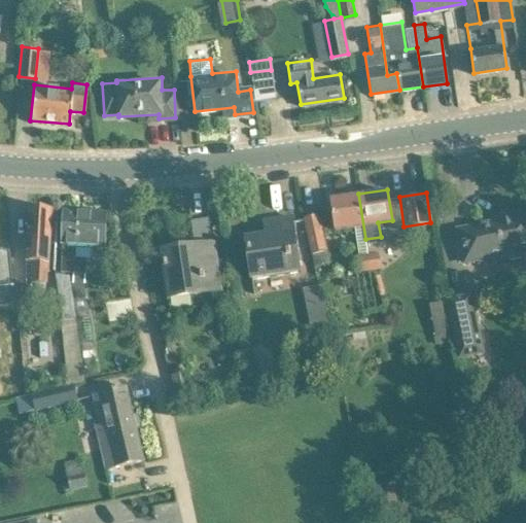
[(365,239),(358,194),(329,198),(334,229),(354,225),(358,253),(354,253),(356,271),(374,268),(370,251),(367,251),(365,239)]
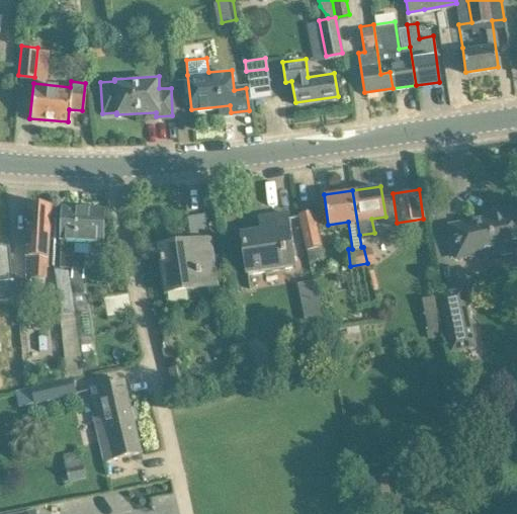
[(48,255),(51,204),(27,203),(24,275),(26,286),(46,287),(47,315),(58,314),(65,362),(80,359),(67,268),(47,268),(47,255),(48,255)]
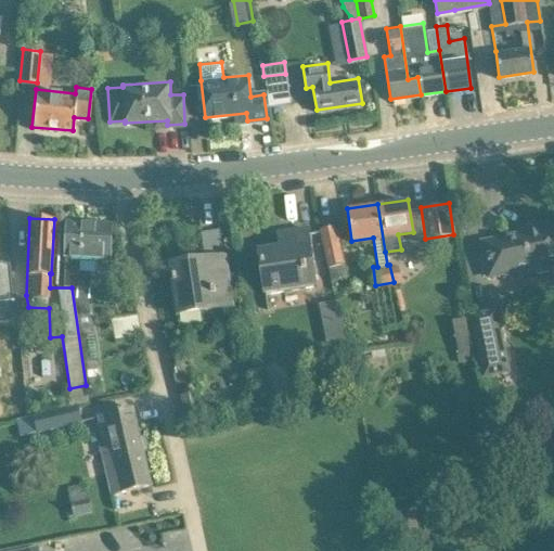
[(108,257),(111,222),(67,220),(63,285),(76,285),(76,295),(89,296),(90,270),(93,270),(97,267),(98,257),(108,257)]
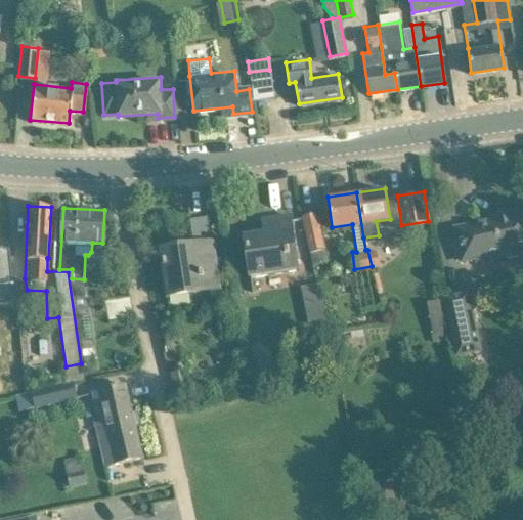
[(327,259),(315,210),(302,213),(313,262),(327,259)]
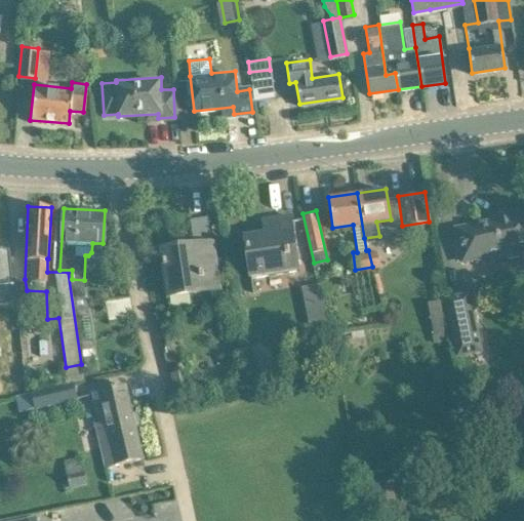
[(522,245),(523,245),(523,212),(513,215),(512,210),(492,215),(493,219),(455,228),(461,258),(500,250),(500,254),(523,249),(522,245)]
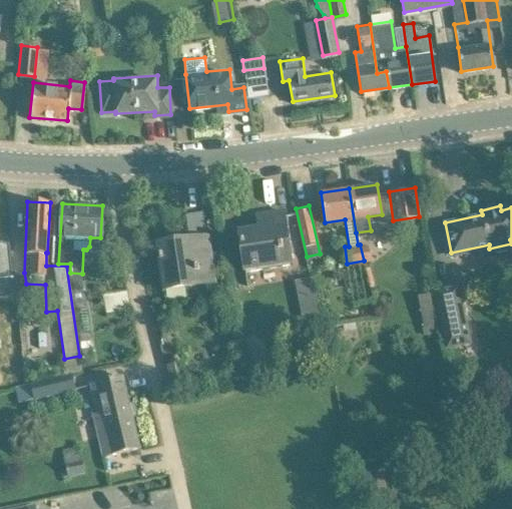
[(206,206),(187,209),(190,231),(210,229),(206,206)]
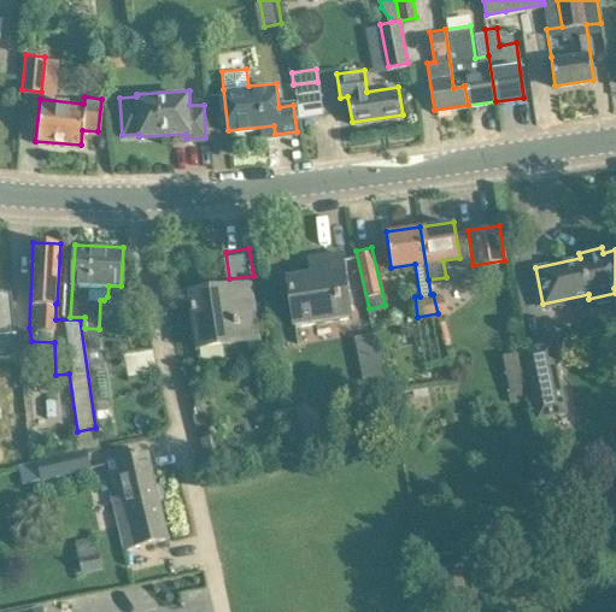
[(350,317),(339,252),(320,254),(322,271),(287,277),(294,325),(350,317)]
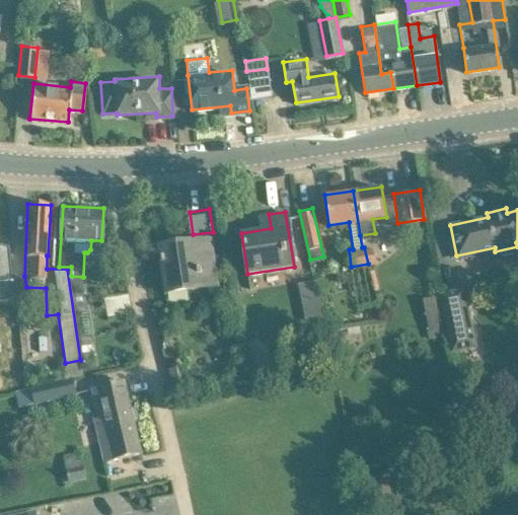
[(216,284),(209,238),(159,245),(165,292),(216,284)]
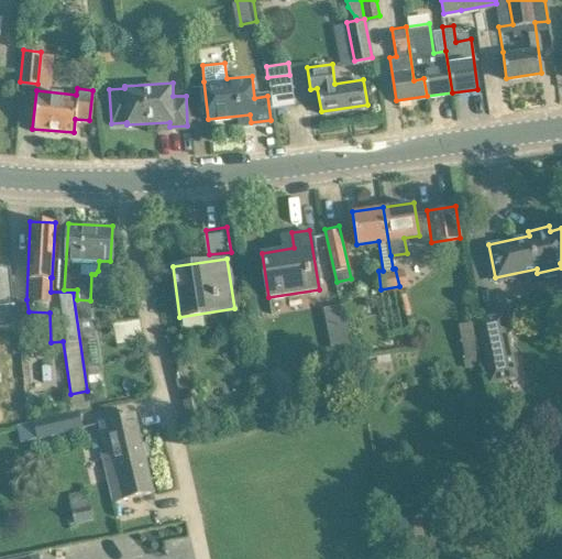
[(415,283),(414,266),(404,269),(404,267),(395,269),(399,286),(406,285),(406,284),(415,283)]
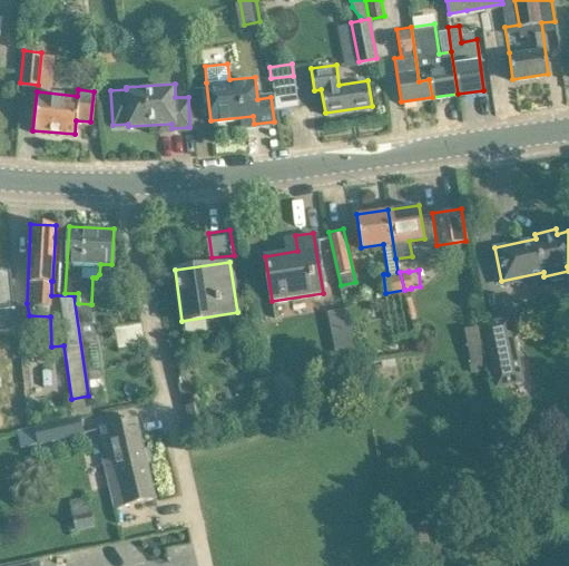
[(331,309),(337,350),(355,348),(347,305),(331,309)]
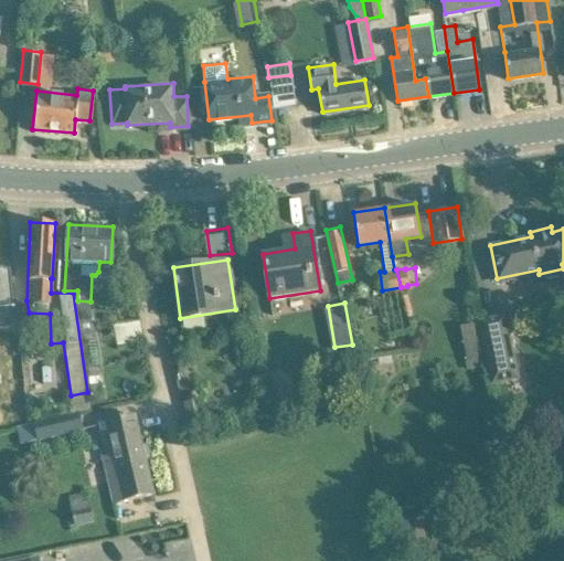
[(94,331),(91,310),(78,313),(82,332),(94,331)]
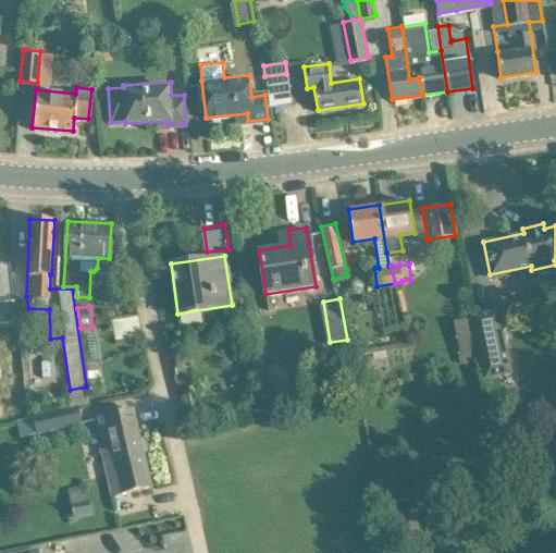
[(511,371),(498,308),(470,314),(484,378),(511,371)]
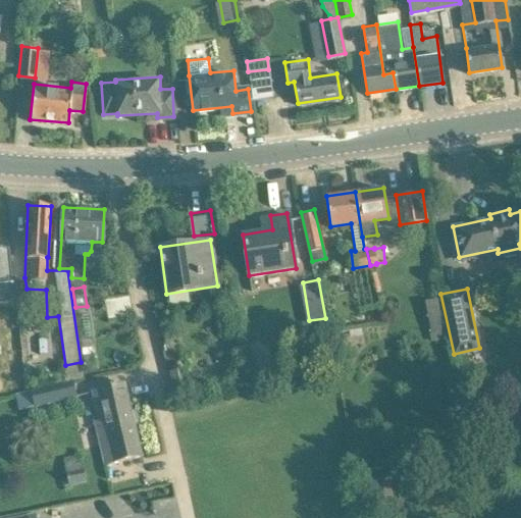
[(114,321),(138,319),(136,298),(112,301),(114,321)]
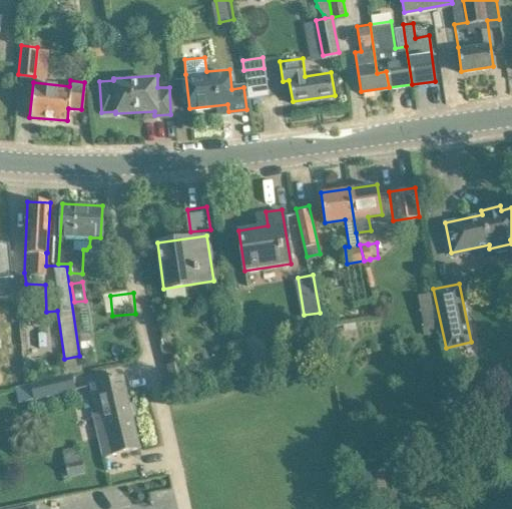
[(437,323),(431,293),(419,296),(425,326),(437,323)]
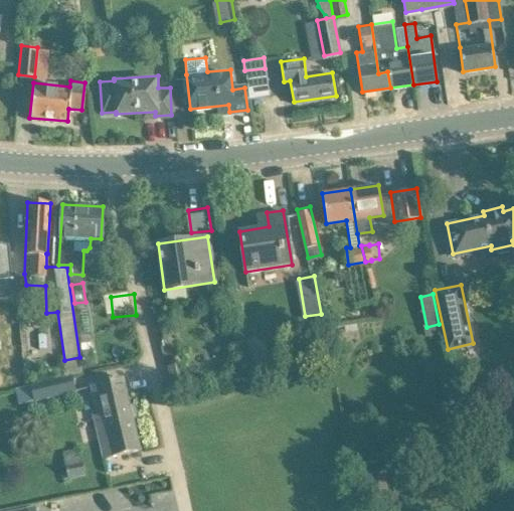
[(75,388),(72,373),(30,382),(34,398),(75,388)]
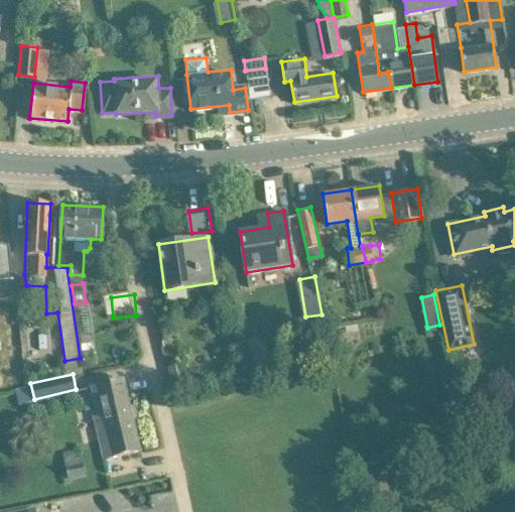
[(140,449),(124,378),(114,380),(114,378),(111,379),(112,381),(91,386),(96,385),(98,395),(93,396),(96,408),(91,410),(103,458),(140,449)]
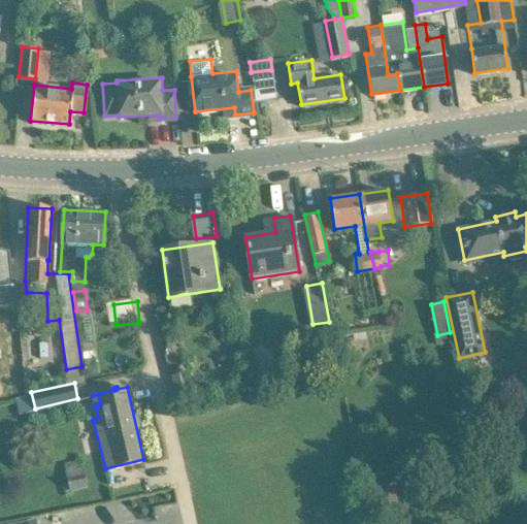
[(87,484),(81,458),(63,462),(69,488),(87,484)]
